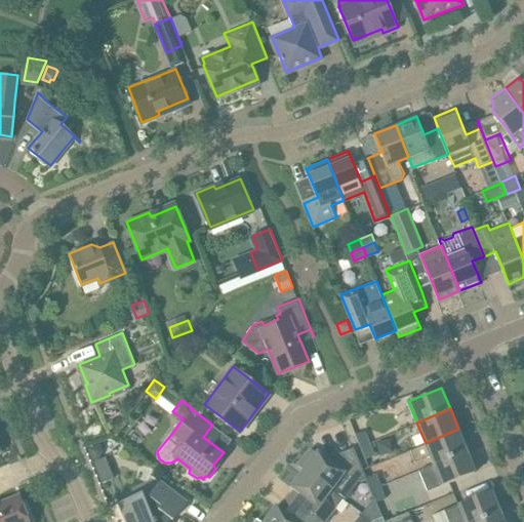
[(434,464),(467,449),(458,429),(426,443),(411,448),(415,459),(430,454),(434,464)]
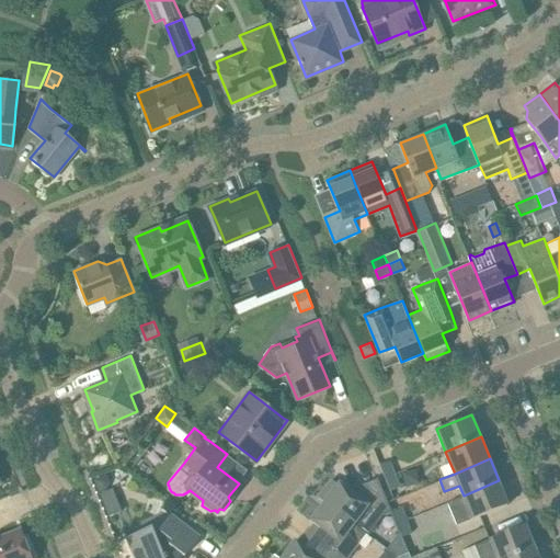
[(386,476),(395,473),(389,459),(380,463),(386,476)]
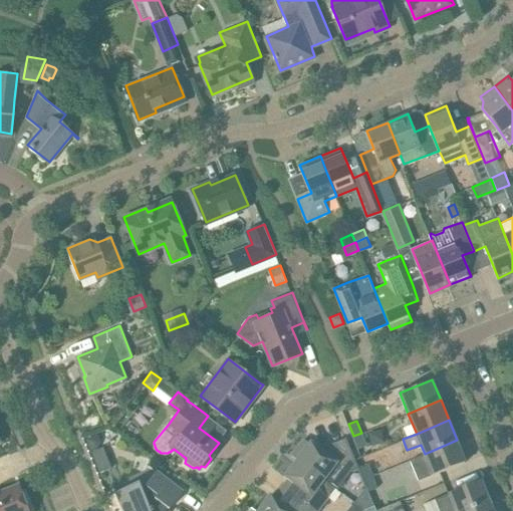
[(87,437),(91,449),(98,447),(100,440),(98,433),(87,437)]
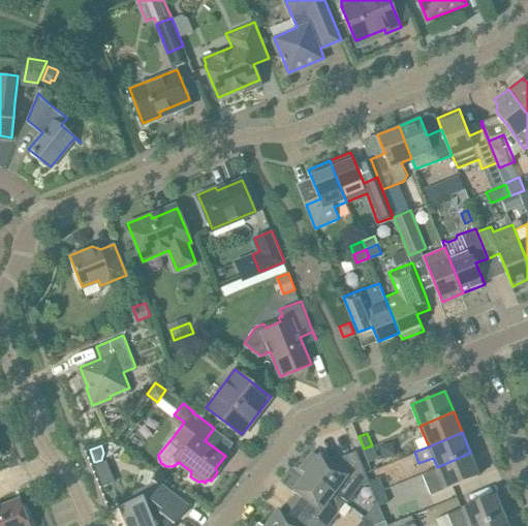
[(372,445),(364,449),(368,461),(377,457),(372,445)]
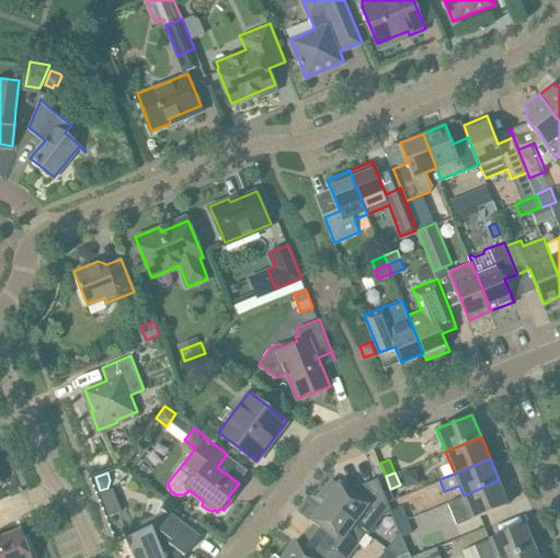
[(355,522),(367,532),(368,533),(381,514),(392,510),(391,509),(378,476),(377,476),(378,479),(352,490),(340,480),(339,482),(333,478),(320,494),(355,522)]
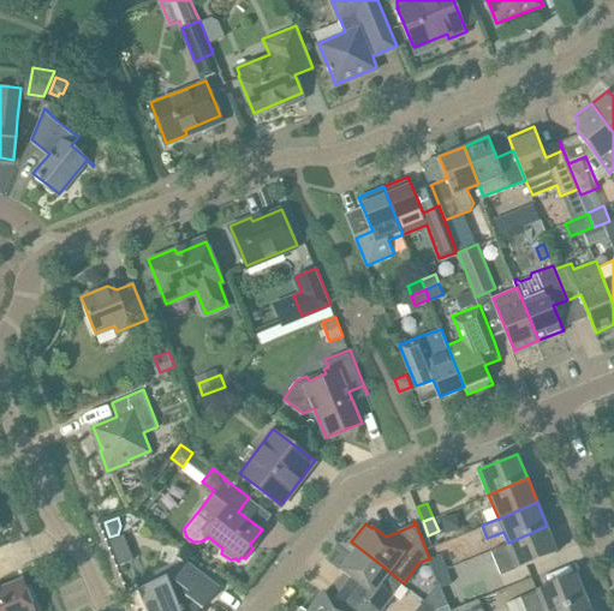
[(547,526),(508,543),(490,550),(501,574),(558,551),(547,526)]
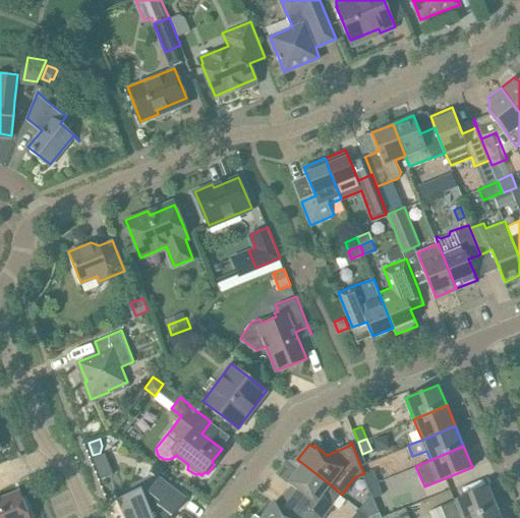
[(297,487),(289,497),(316,517),(322,517),(334,503),(341,494),(330,484),(297,459),(296,460),(301,464),(289,481),(297,487)]
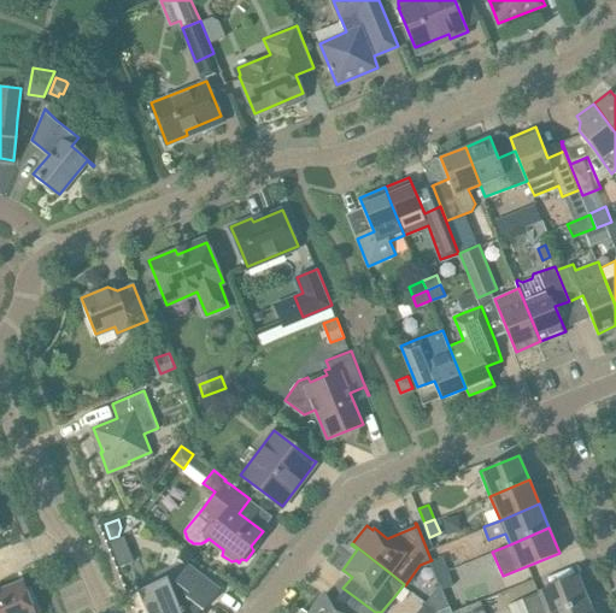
[(430,559),(432,560),(436,575),(447,570),(441,555),(430,559)]
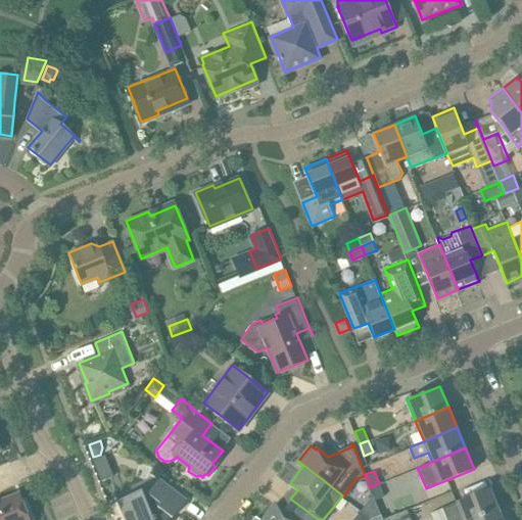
[(186,499),(160,478),(148,494),(144,497),(142,490),(119,500),(126,519),(168,519),(171,516),(172,517),(186,499)]
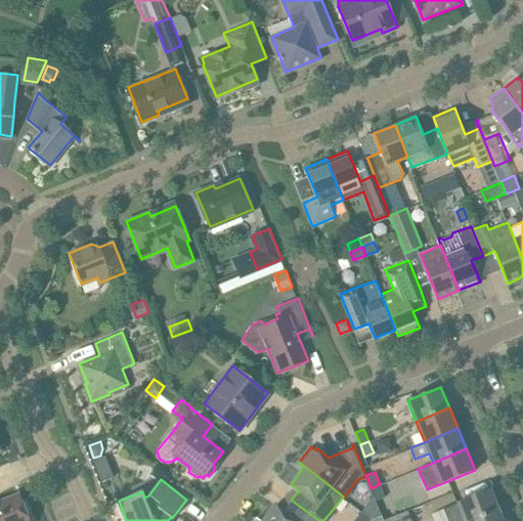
[(385,495),(380,484),(371,488),(376,500),(385,495)]
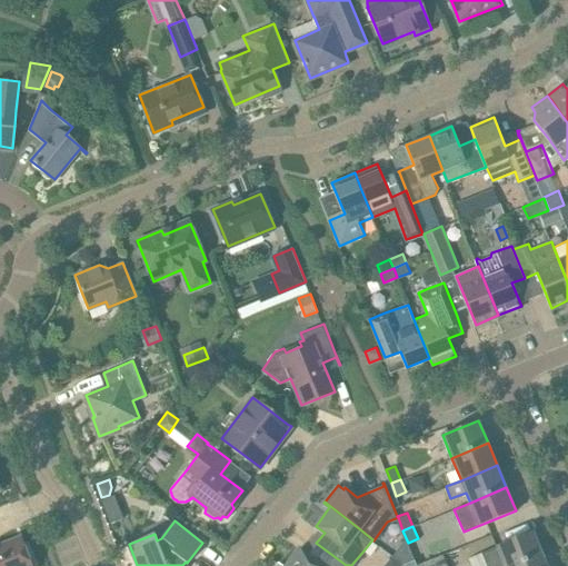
[(510,565),(542,553),(532,530),(497,545),(497,546),(481,552),(487,565),(510,565)]
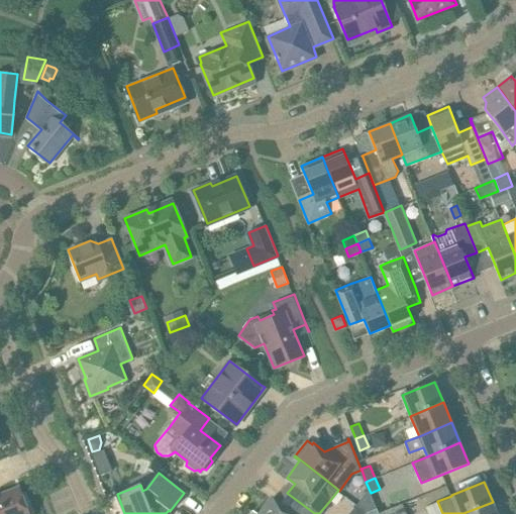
[(0,513),(29,513),(18,487),(0,494),(0,513)]
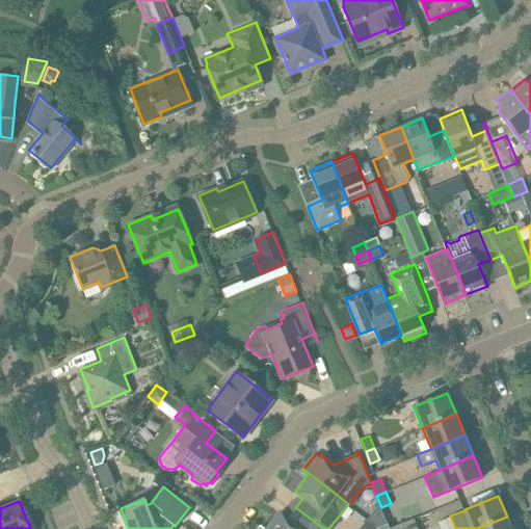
[(281,510),(266,528),(267,528),(323,528),(295,507),(288,517),(281,510)]
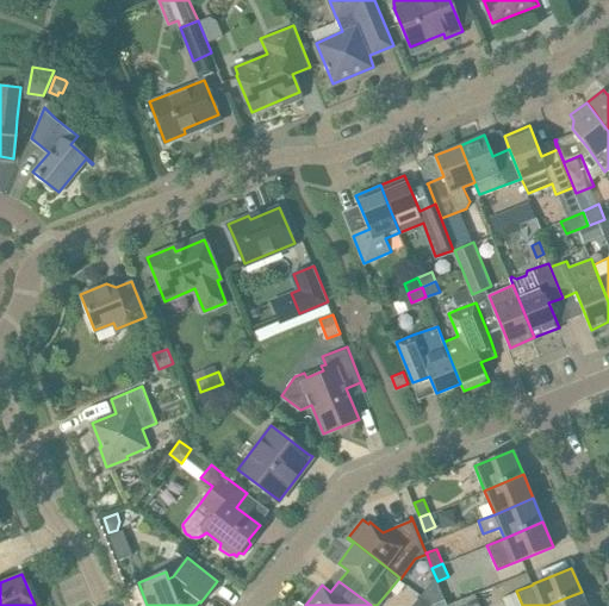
[(586,605),(582,592),(547,605),(586,605)]
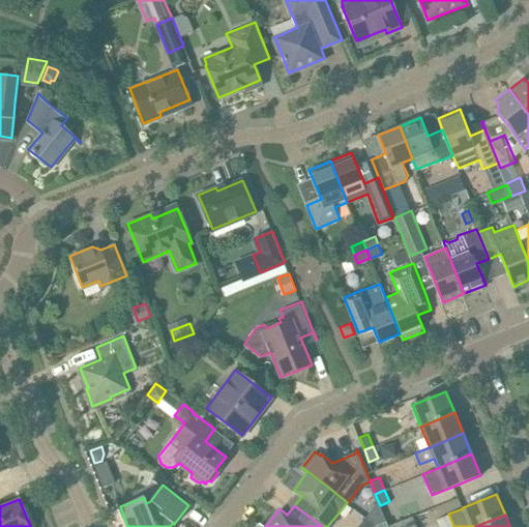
[(374,526),(375,526),(377,524),(365,516),(356,526),(374,526)]
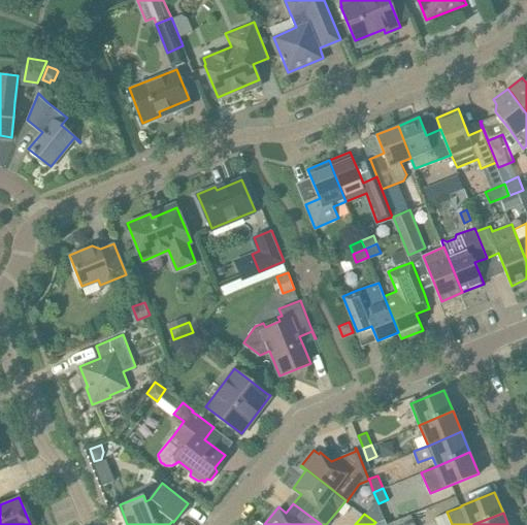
[(388,524),(416,524),(412,514),(401,518),(388,523),(388,524)]
